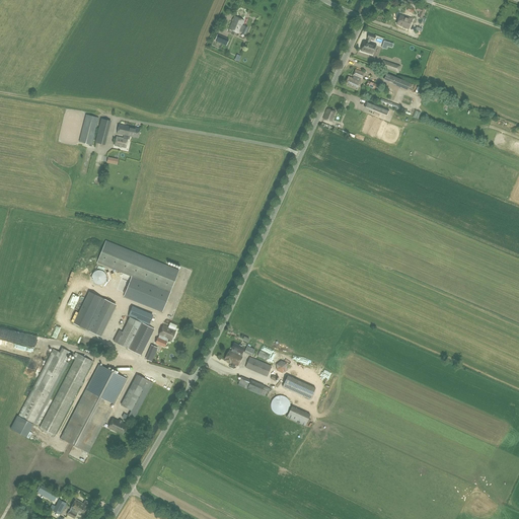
[(418,16),(422,18),(421,22),(424,23),(426,18),(423,17),(426,9),(418,6),(416,10),(420,11),(418,16)]
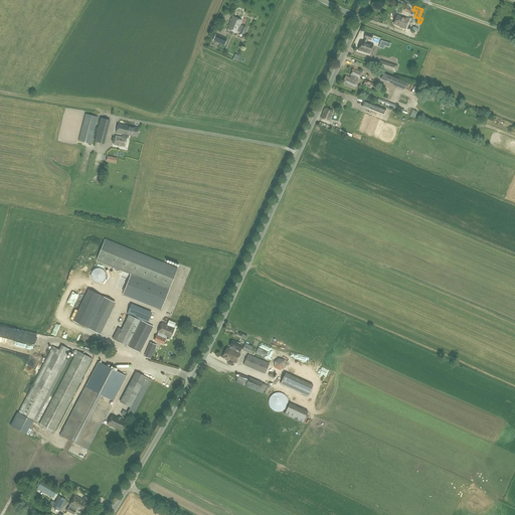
[(403,18),(396,15),(393,24),(399,26),(405,28),(408,19),(404,17),(403,18)]
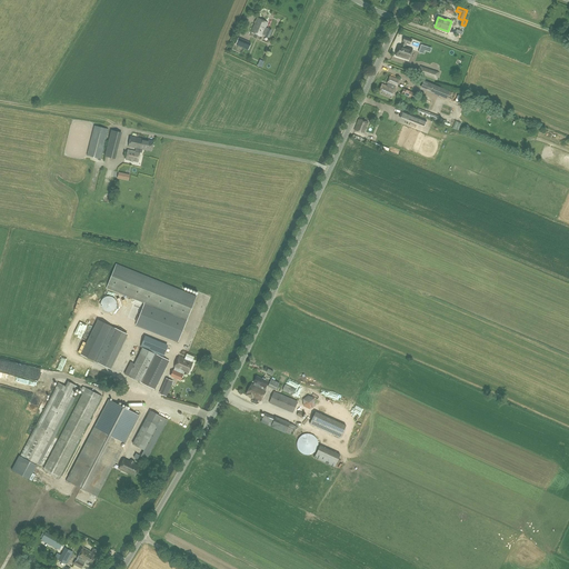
[(261,36),(262,35),(265,36),(268,29),(265,27),(267,22),(257,18),(251,31),(261,36)]
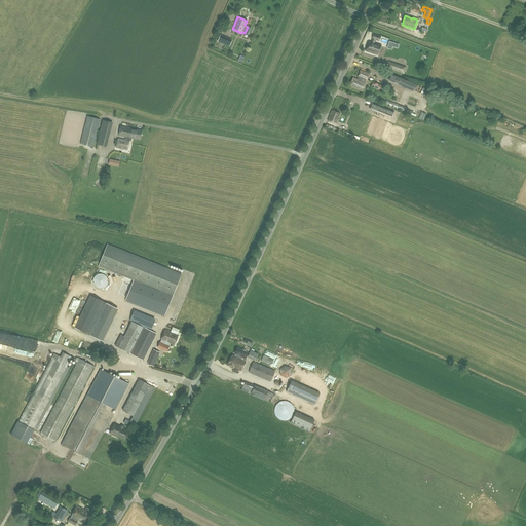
[(369,41),(366,50),(377,54),(381,45),(374,42),(375,39),(379,40),(380,37),(374,34),(372,38),(373,38),(372,41),(369,41)]
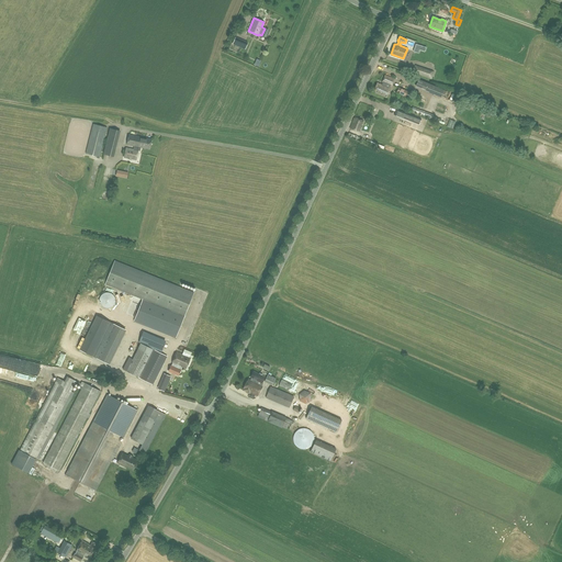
[(412,72),(431,79),(435,71),(416,65),(416,66),(415,65),(412,72)]
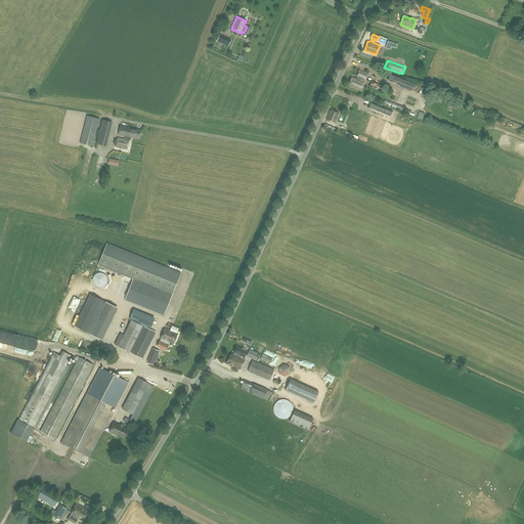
[(356,77),(356,79),(352,77),(348,86),(360,91),(363,82),(364,80),(367,74),(359,70),(356,77)]
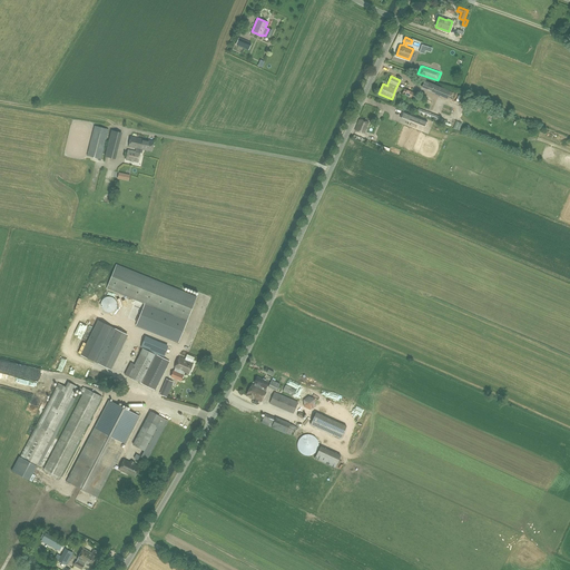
[(421,88),(446,98),(450,91),(424,80),(421,88)]
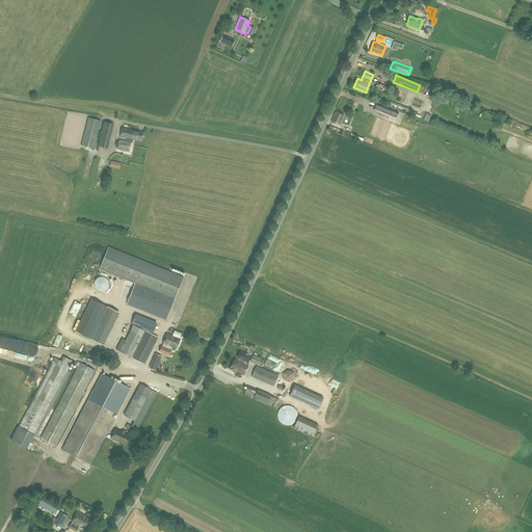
[(411,109),(391,101),(390,104),(389,106),(393,107),(400,110),(409,113),(411,109)]
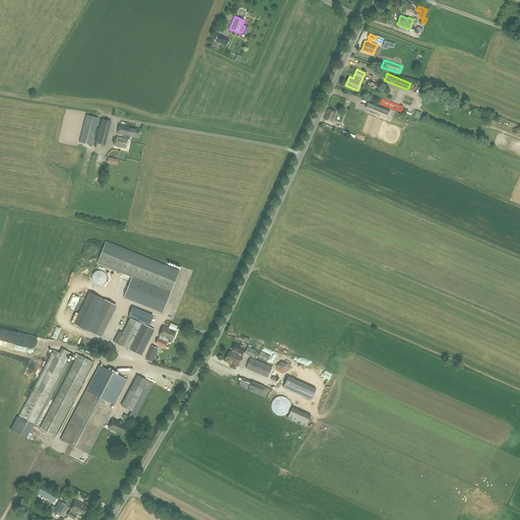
[(390,111),(385,109),(384,110),(367,103),(365,107),(388,116),(390,111)]
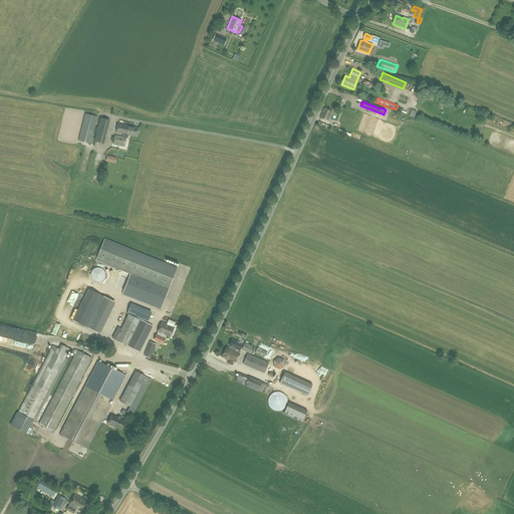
[(324,106),(320,116),(328,120),(332,110),(324,106)]
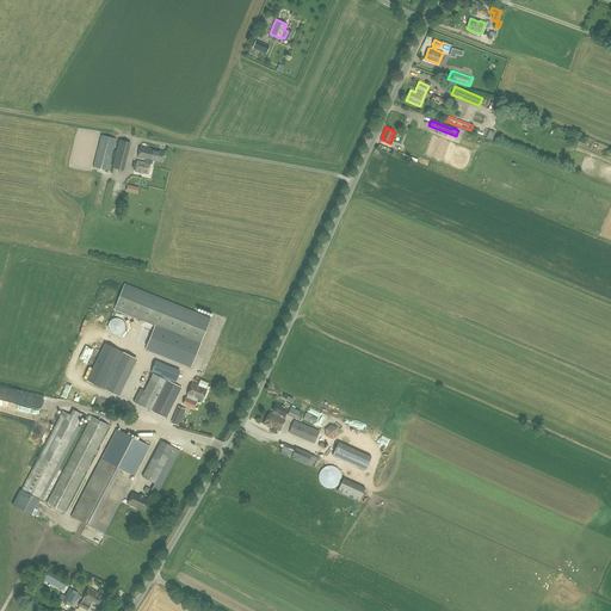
[(458,140),(479,146),(481,135),(462,130),(458,140)]
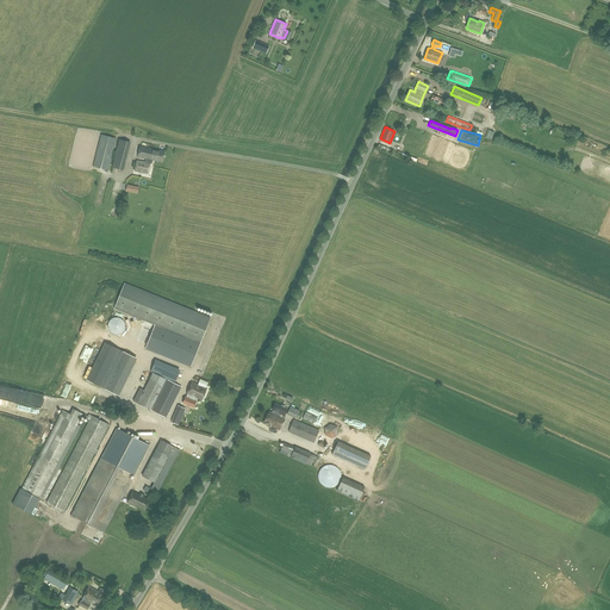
[(394,131),(391,138),(399,142),(402,135),(394,131)]
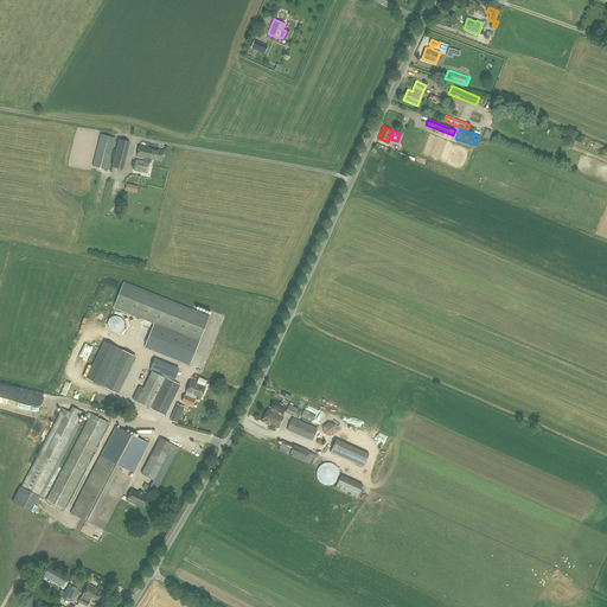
[(108,170),(115,138),(100,134),(93,166),(108,170)]
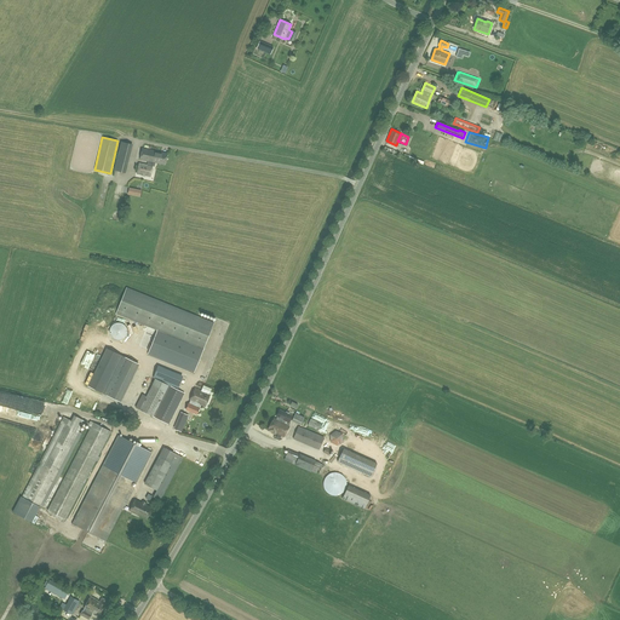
[(125,172),(132,144),(121,142),(114,170),(125,172)]
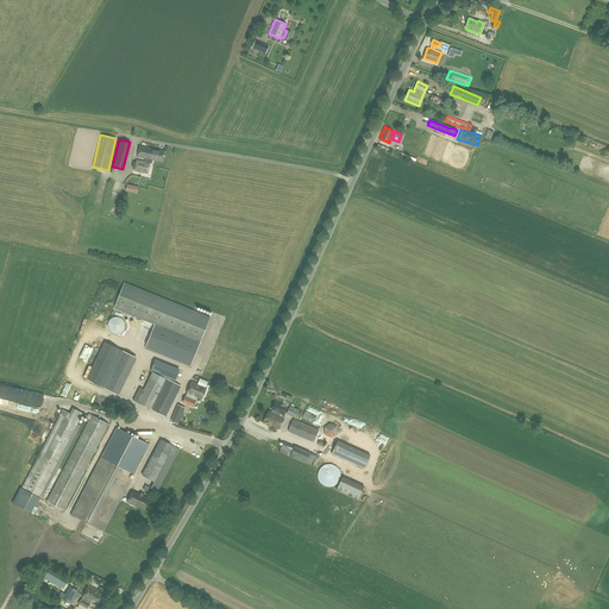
[(151,163),(152,159),(162,162),(164,150),(139,145),(137,157),(145,158),(144,161),(151,162),(150,163),(151,163)]
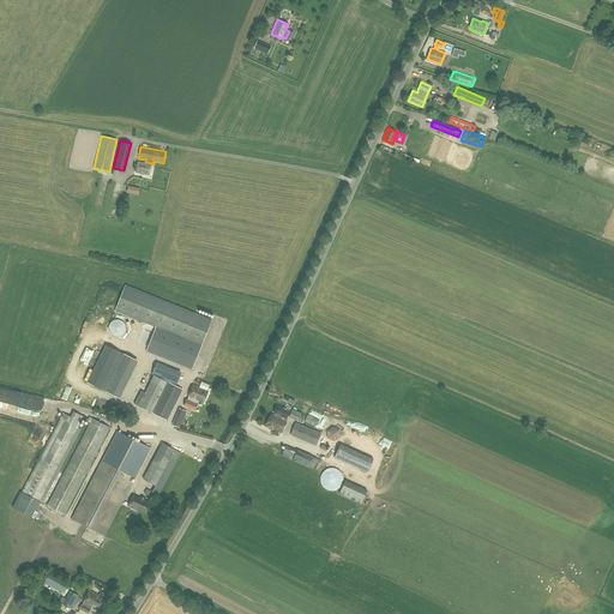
[(145,163),(138,162),(136,172),(149,174),(150,164),(151,164),(152,163),(145,162),(145,163)]
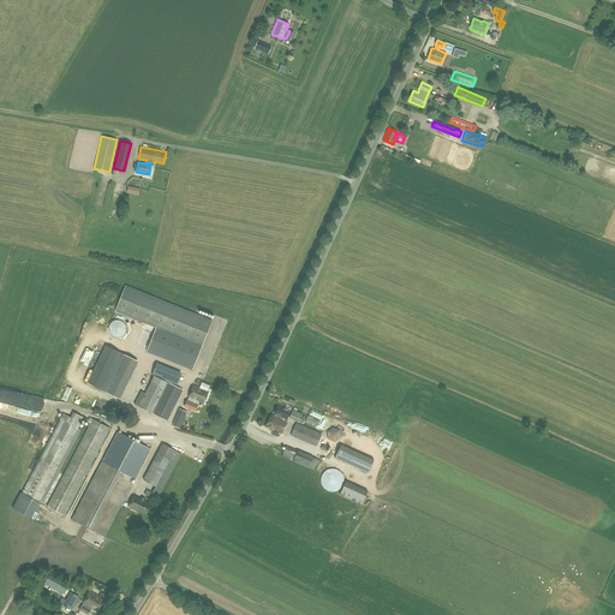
[(125,285),(114,311),(155,327),(147,347),(193,366),(212,321),(125,285)]
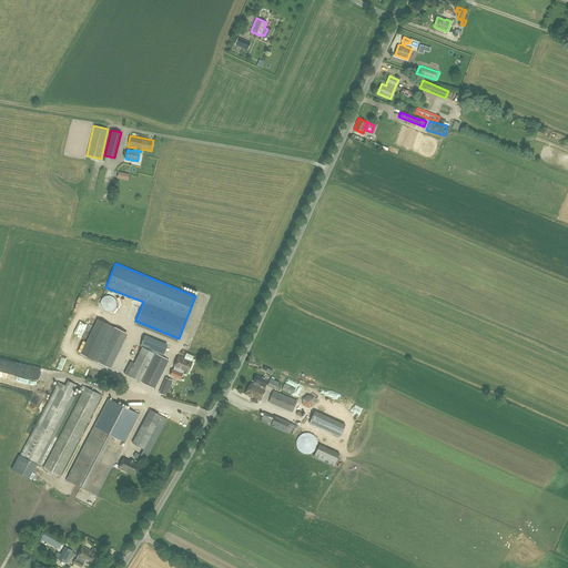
[(98,306),(111,312),(117,298),(103,293),(98,306)]
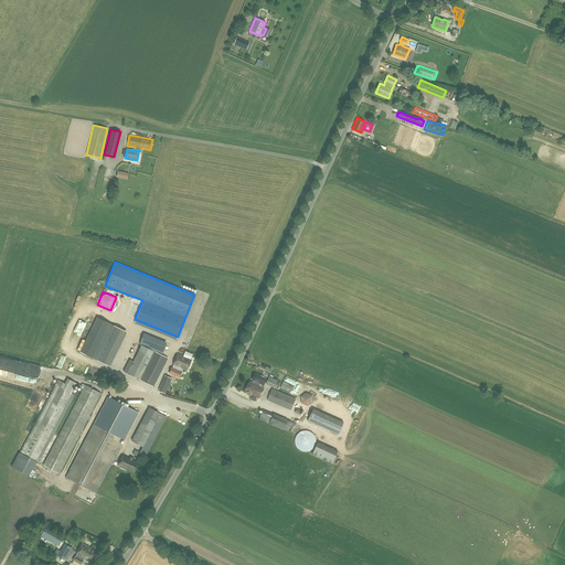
[(109,366),(126,332),(96,317),(80,351),(109,366)]
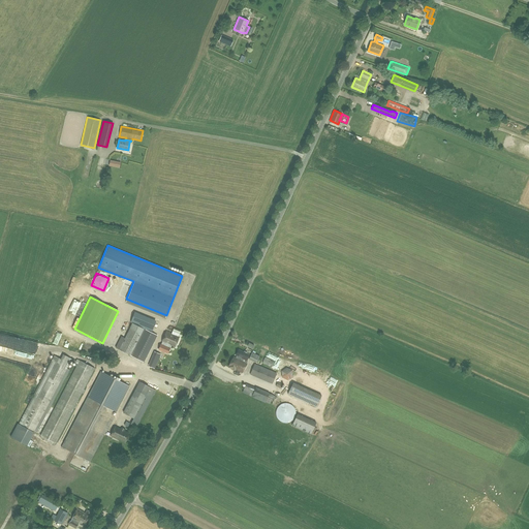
[(134,323),(138,324),(153,331),(156,321),(154,320),(142,315),(138,314),(134,323)]
